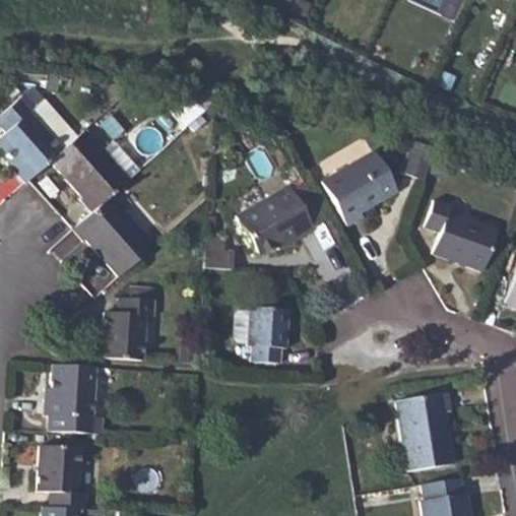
[(35,84),(25,92),(36,105),(45,97),(35,84)]
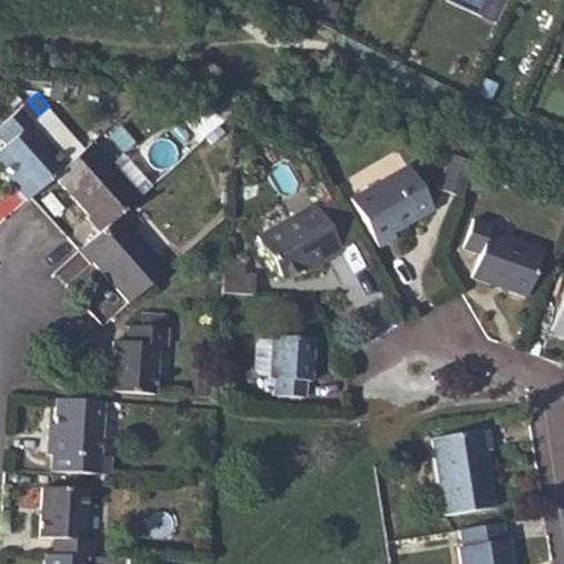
[(0,149),(0,154),(13,170),(21,180),(18,183),(29,198),(32,194),(57,173),(87,148),(49,106),(39,114),(28,101),(0,126),(0,130),(9,140),(0,149)]
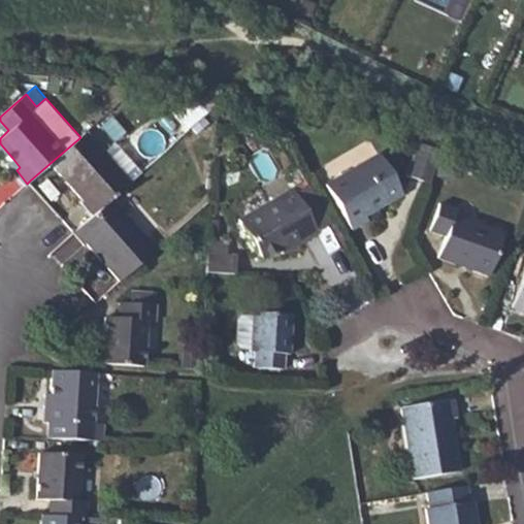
[(179,117),(190,128),(205,115),(195,103),(179,117)]
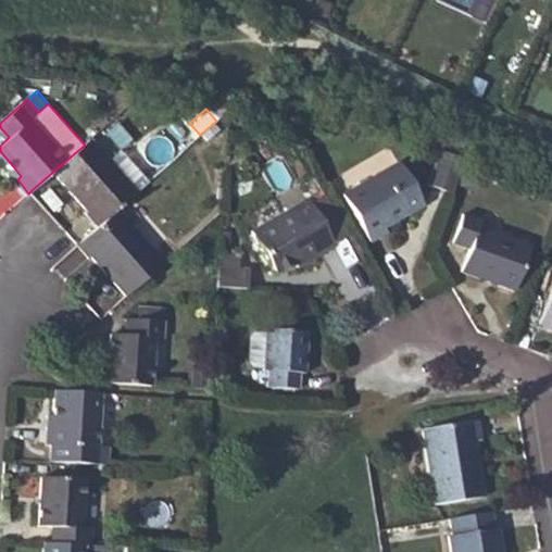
[(85,145),(55,170),(89,210),(87,212),(98,225),(117,209),(150,179),(123,150),(112,160),(92,137),(85,145)]
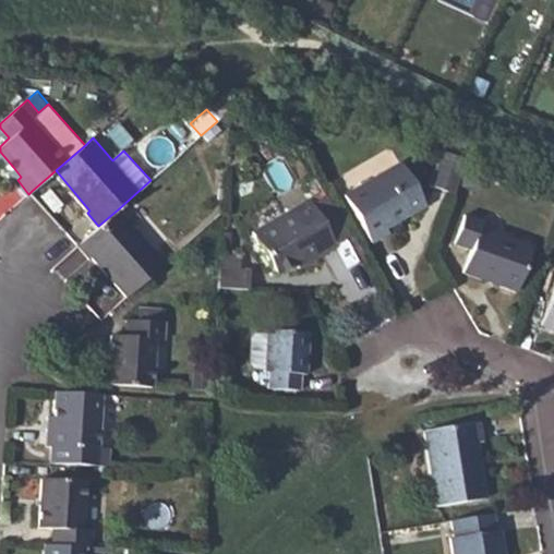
[(431,183),(455,192),(467,157),(443,151),(431,183)]
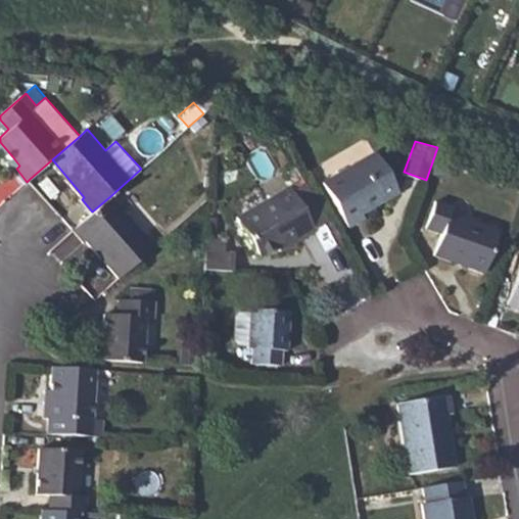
[(374,151),(323,182),(348,227),(365,217),(362,213),(398,191),(376,151),(374,151)]
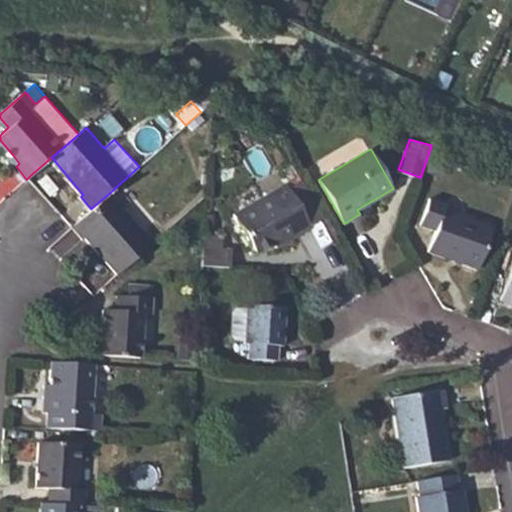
[(12,154),(8,157),(16,166),(19,163),(12,154)]
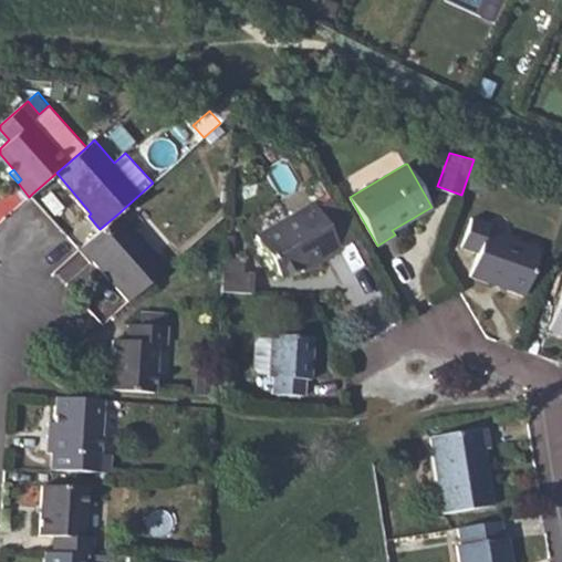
[(352,237),(330,199),(318,207),(340,245),(352,237)]
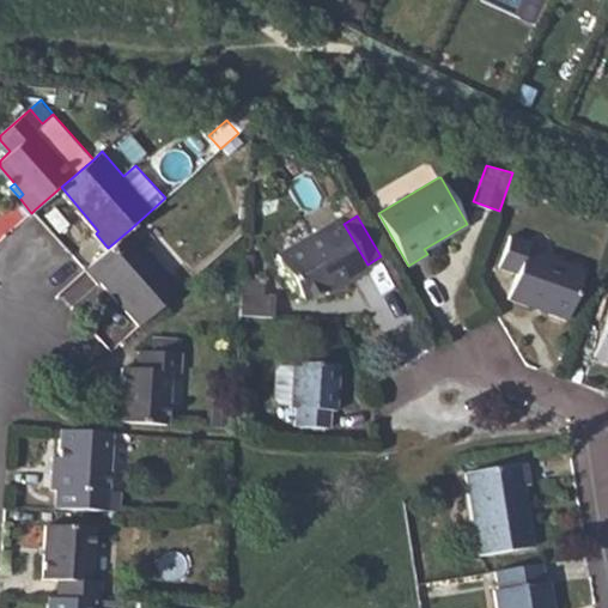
[(304,299),(326,286),(336,280),(340,286),(370,268),(368,265),(344,224),(340,217),(279,254),(304,299)]
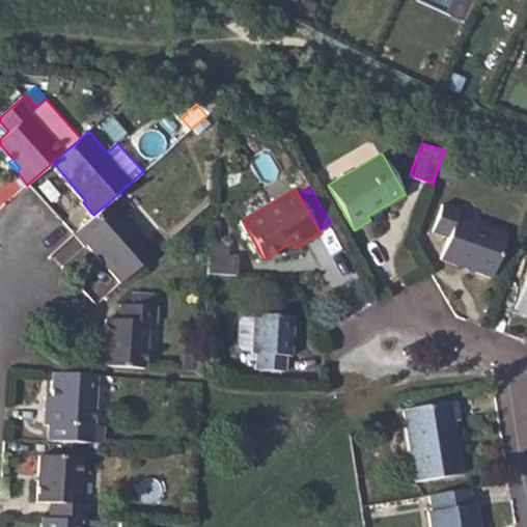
[(93,215),(75,232),(85,246),(87,244),(119,283),(155,251),(112,199),(93,215)]
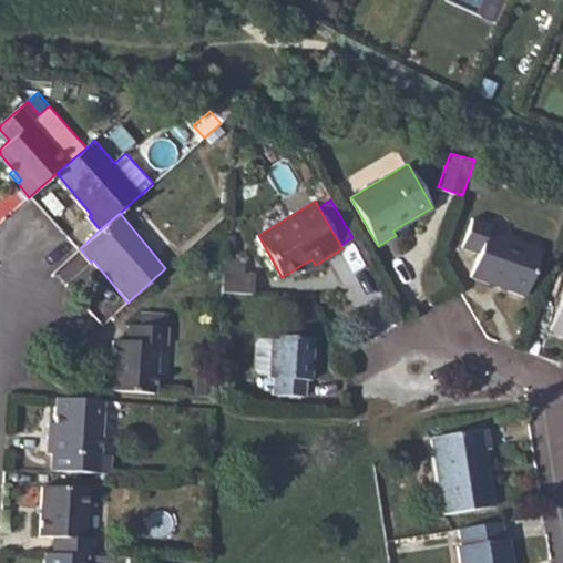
[(473,219),(463,248),(480,254),(472,277),(525,296),(540,253),(488,234),(491,225),(473,219)]
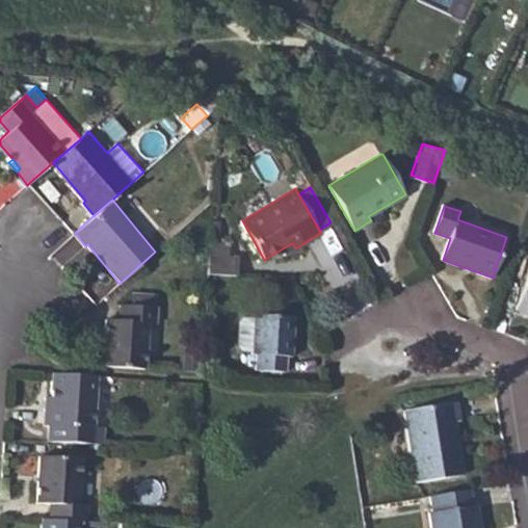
[(292,243),(283,248),(287,254),(295,248),(292,243)]
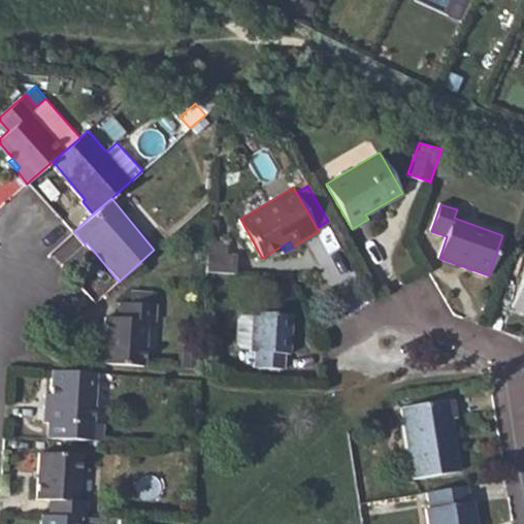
[(209,254),(207,271),(234,272),(236,256),(209,254)]
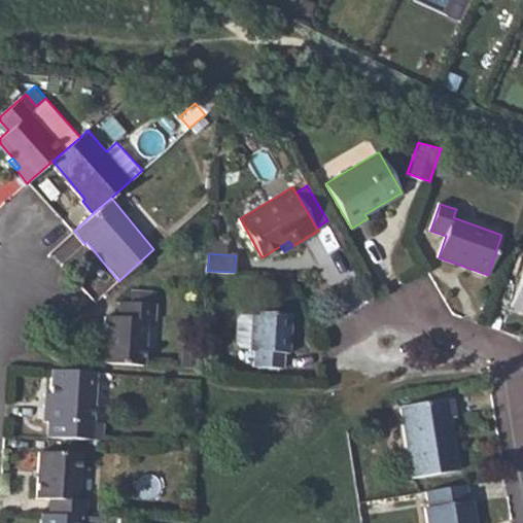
[(522,276),(511,306),(522,310),(522,276)]
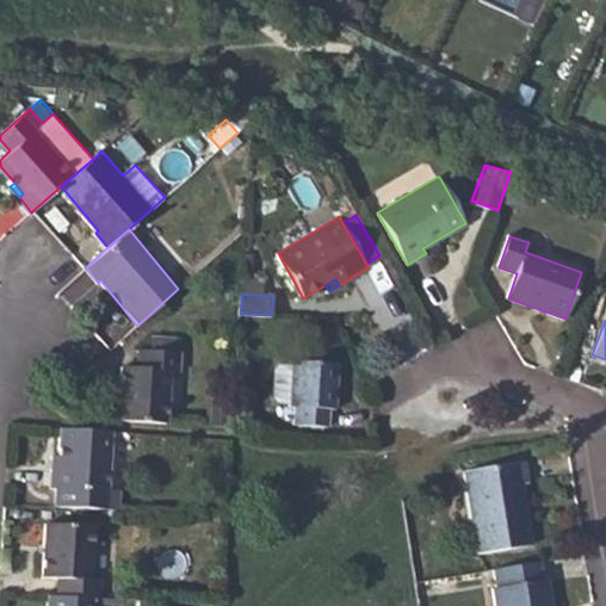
[(152,335),(152,350),(174,351),(175,336),(152,335)]
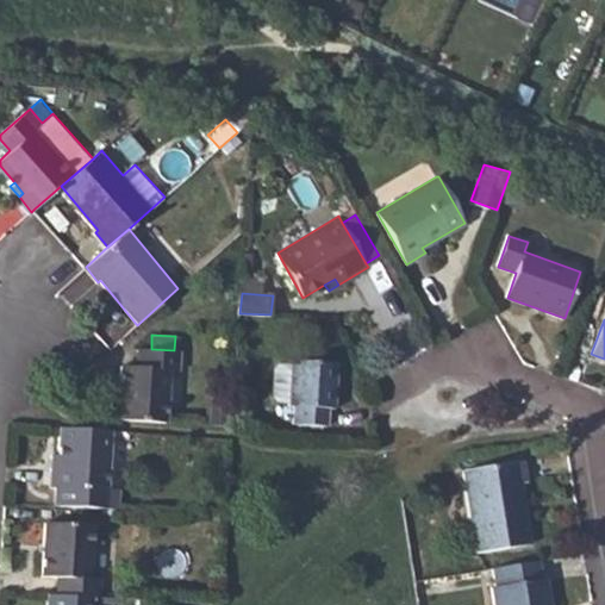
[(123,365),(119,418),(167,420),(170,370),(179,370),(180,350),(174,350),(151,349),(138,348),(137,366),(123,365)]
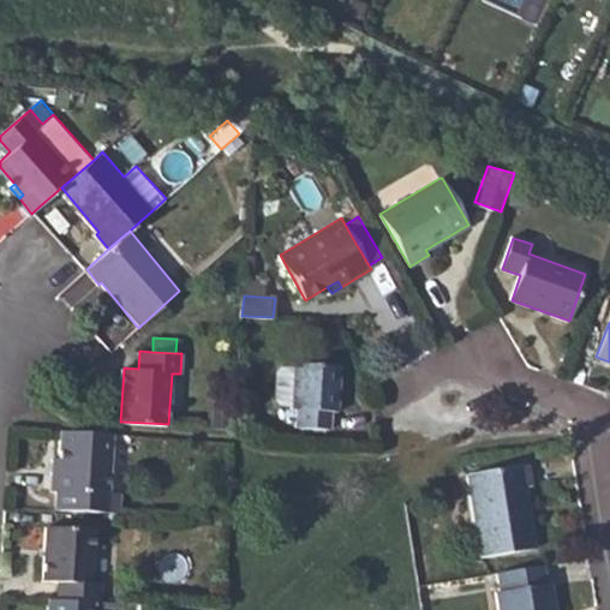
[(295,363),(293,407),(298,407),(297,425),(330,426),(332,411),(338,411),(341,365),(295,363)]
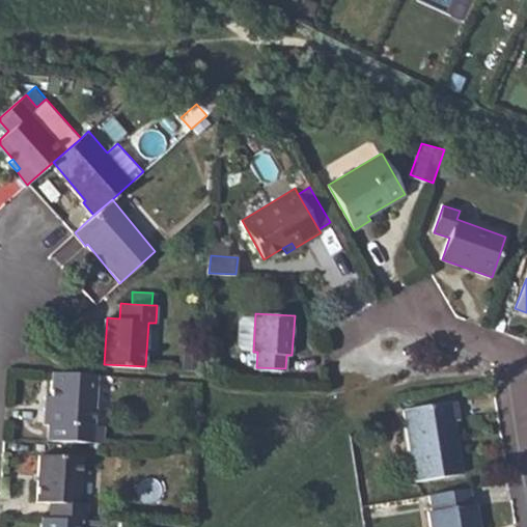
[(51,407),(45,407),(44,423),(49,423),(48,439),(101,442),(102,425),(94,425),(98,375),(53,371),(51,394),(51,407)]
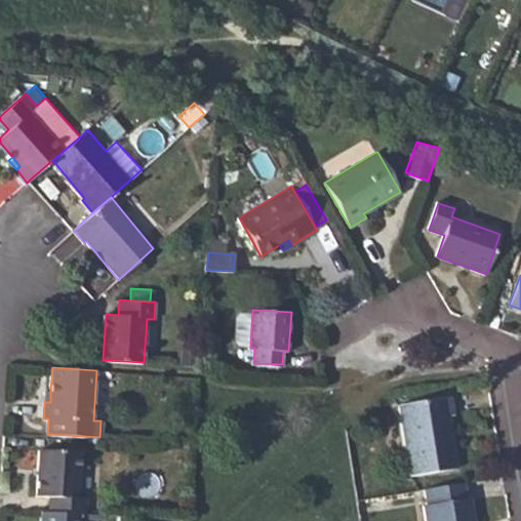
[(450,396),(402,404),(412,474),(457,467),(449,414),(453,414),(450,396)]
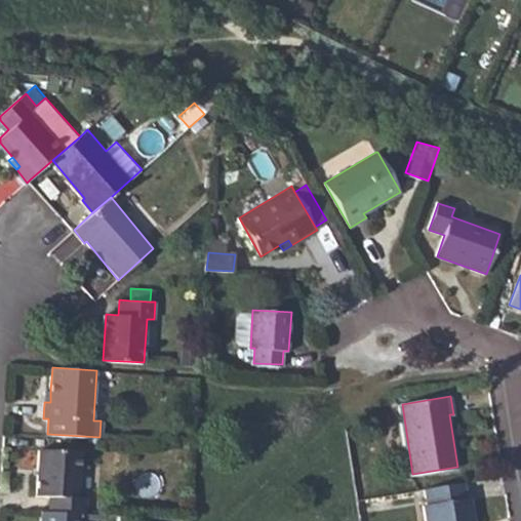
[(50,494),(49,510),(79,512),(86,512),(86,495),(79,494),(81,450),(41,448),(38,493),(50,494)]
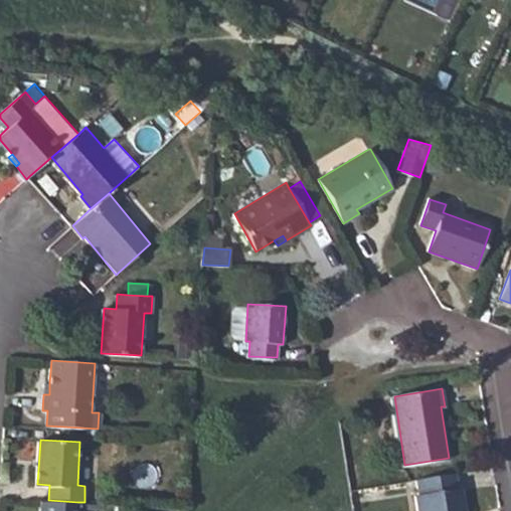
[(456,473),(417,479),(419,493),(416,494),(419,510),(466,510),(462,486),(458,486),(456,473)]
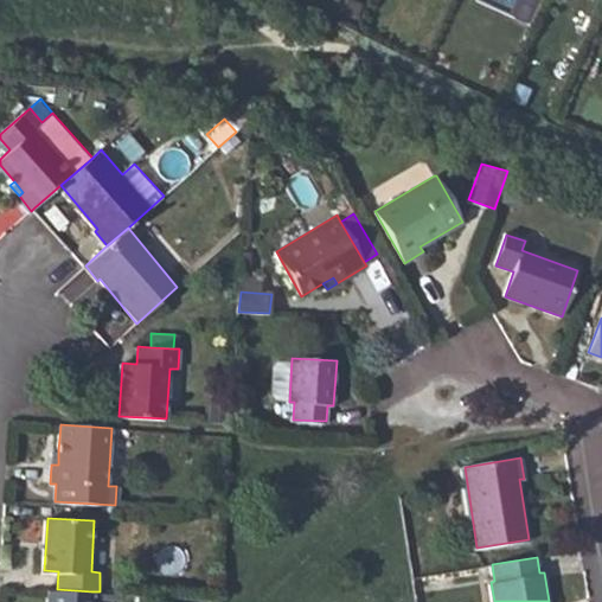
[(57,589),(50,589),(49,601),(90,601),(91,591),(57,589)]
